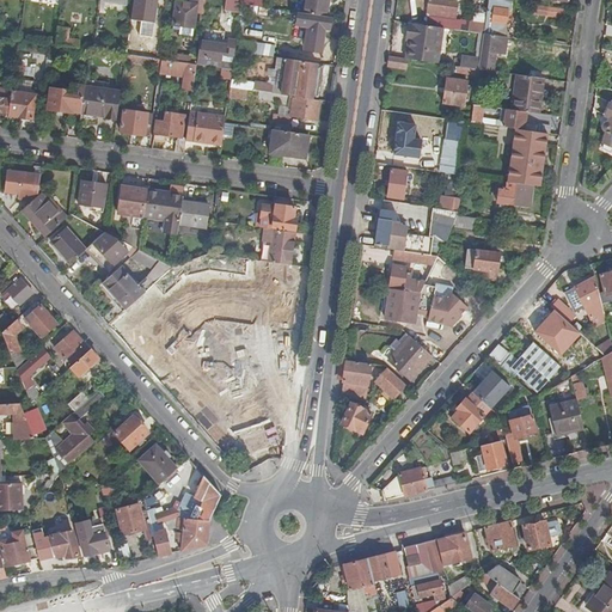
[(175,17),(173,25),(195,29),(197,14),(199,0),(187,0),(187,4),(187,7),(177,6),(175,17)]
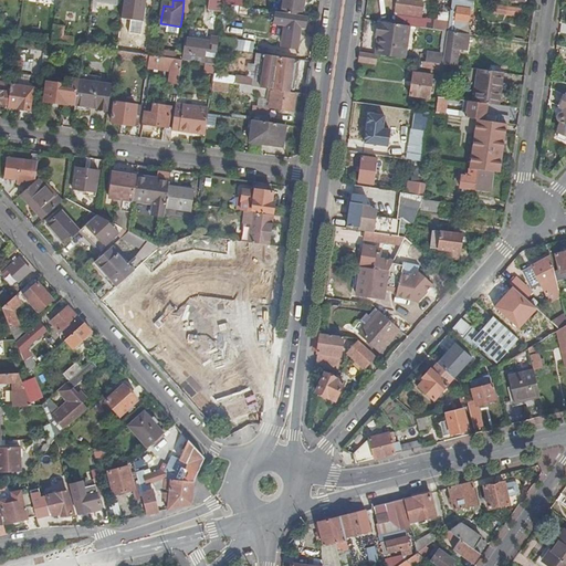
[(191,0),(189,0),(184,0),(182,13),(189,14),(191,0)]
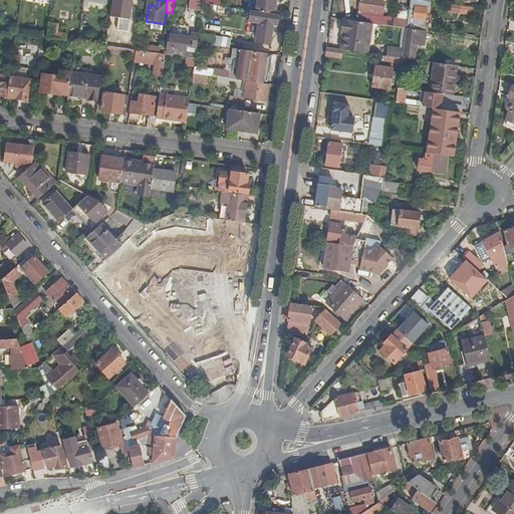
[(189,0),(188,7),(202,9),(203,0),(189,0)]
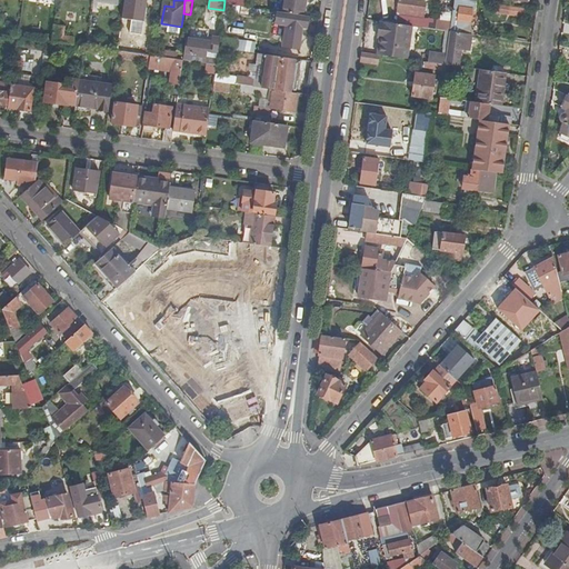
[(303,16),(306,0),(285,0),(283,13),(303,16)]
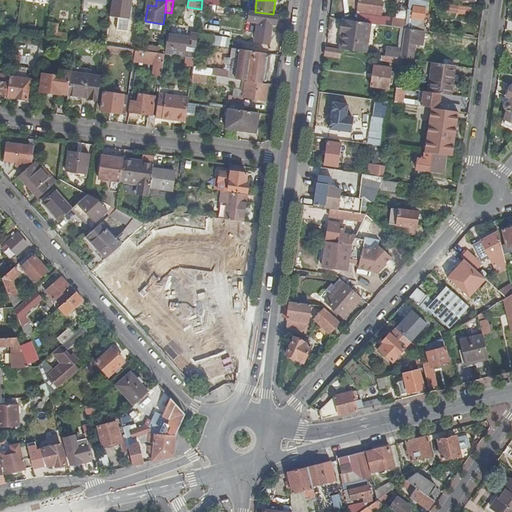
[(359,0),(358,10),(359,10),(359,12),(382,16),(385,2),(372,0),(359,0)]
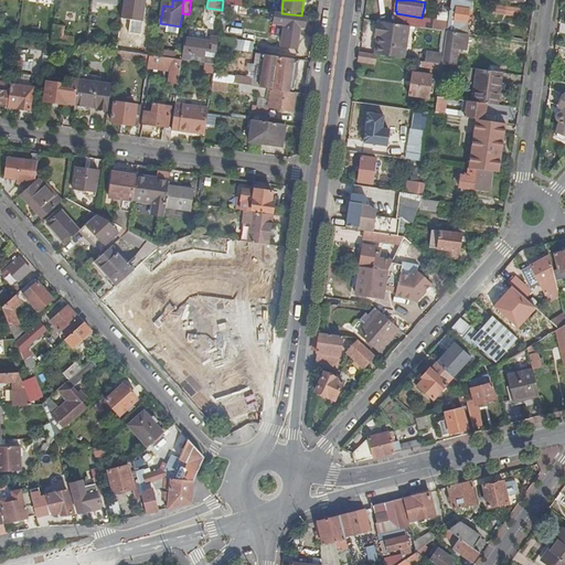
[(467,0),(465,0),(451,0),(449,22),(447,31),(469,34),(470,34),(471,22),(468,22),(469,10),(472,10),(473,1),(467,0)]
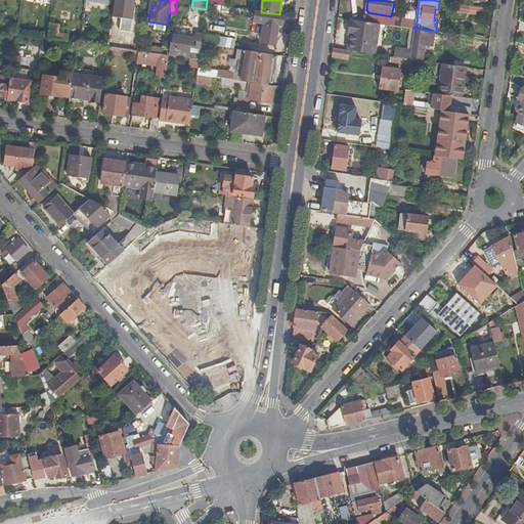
[(485,8),(472,6),(470,13),(484,15),(485,8)]
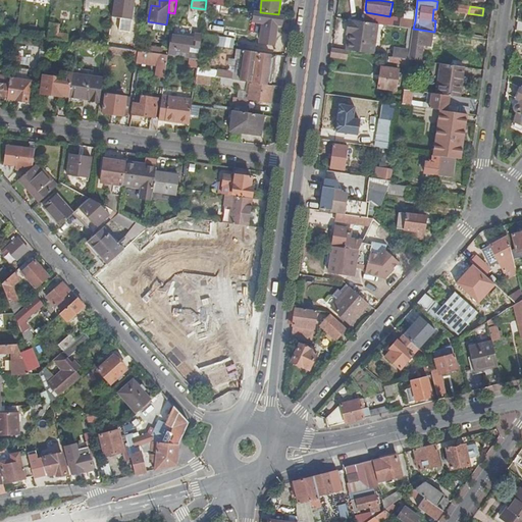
[(47,37),(65,40),(66,35),(57,34),(61,10),(51,8),(47,37)]
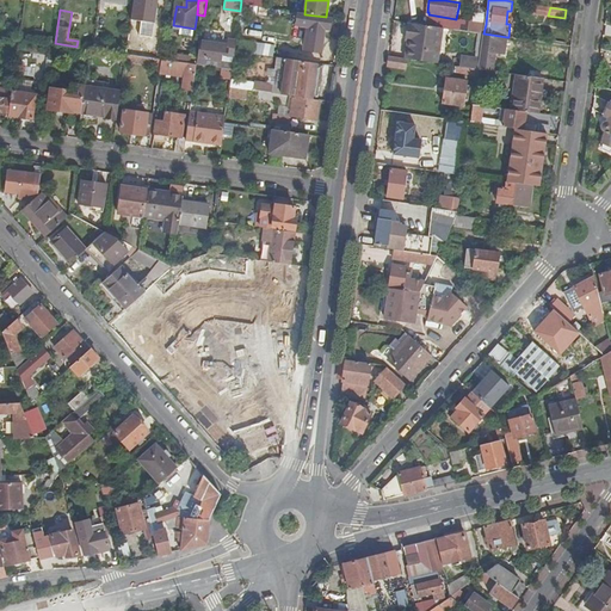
[(457,19),(456,30),(483,34),(486,24),(457,19)]
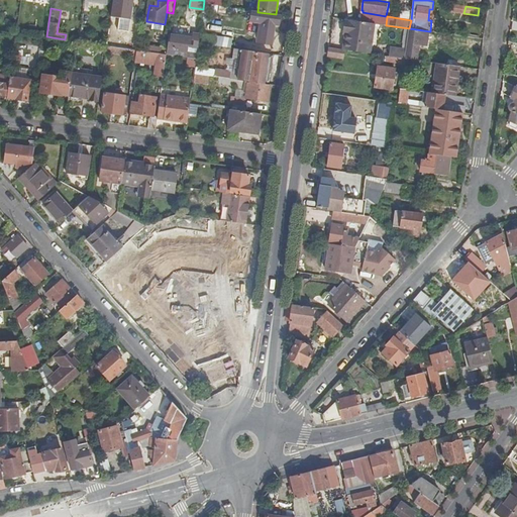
[(346,19),(345,32),(348,32),(346,50),(367,54),(371,23),(346,19)]
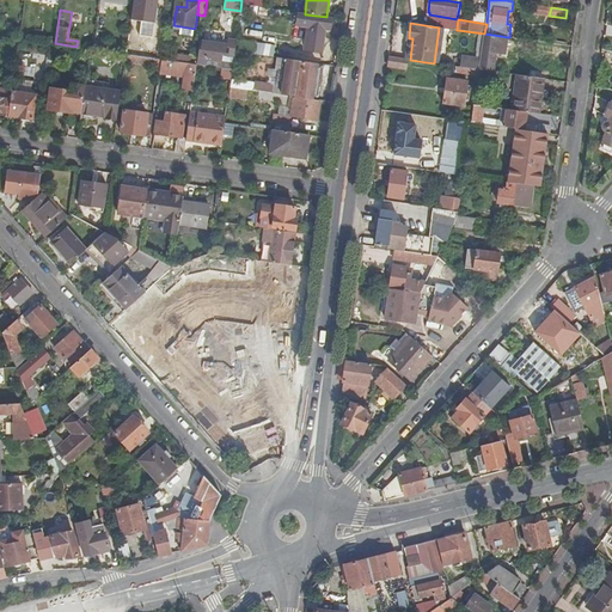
[(324,29),(311,26),(307,50),(320,51),(324,29)]
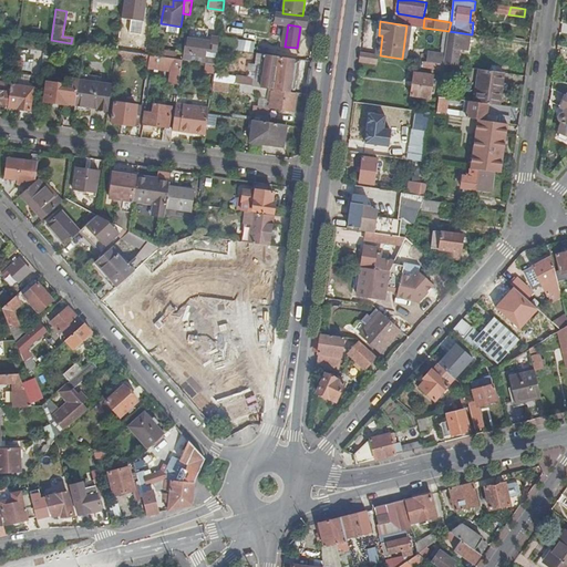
[(127,31),(125,42),(131,43),(130,52),(142,53),(145,34),(127,31)]
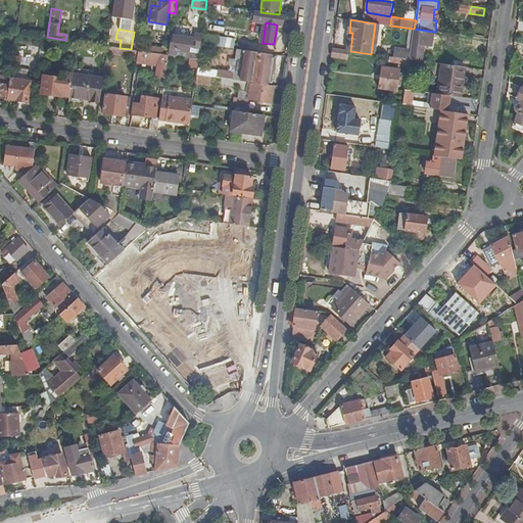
[(414,29),(411,50),(410,59),(424,61),(425,46),(432,47),(434,32),(414,29)]
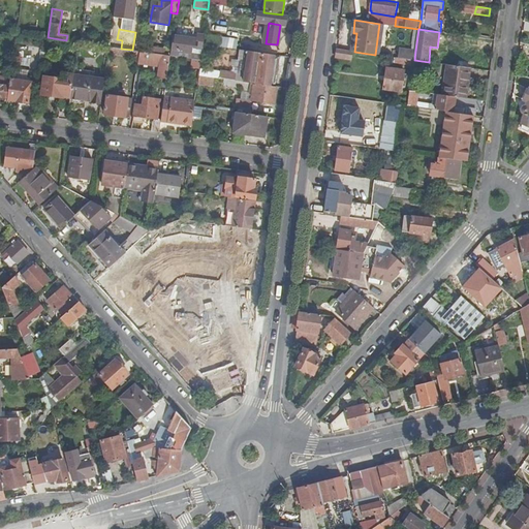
[(204,44),(220,47),(222,36),(206,33),(204,44)]
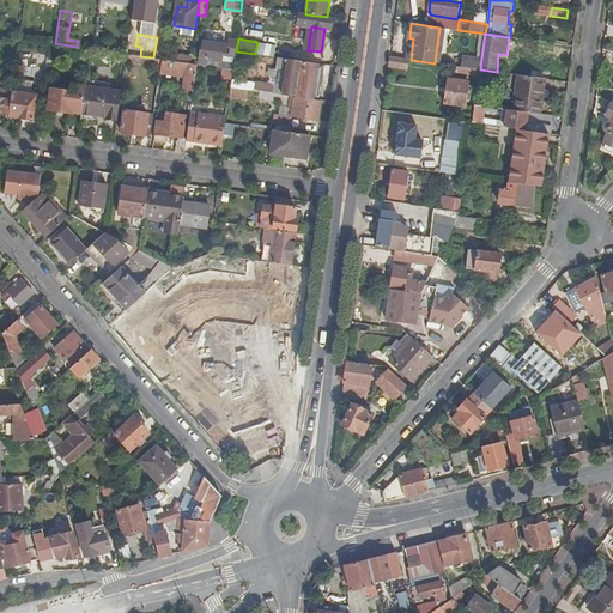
[(198,65),(219,67),(223,56),(228,58),(229,47),(201,42),(198,65)]
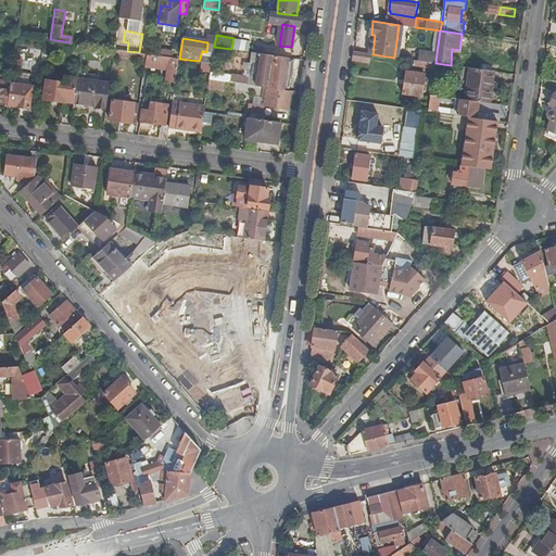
[(480,48),(478,70),(494,72),(502,73),(505,52),(480,48)]
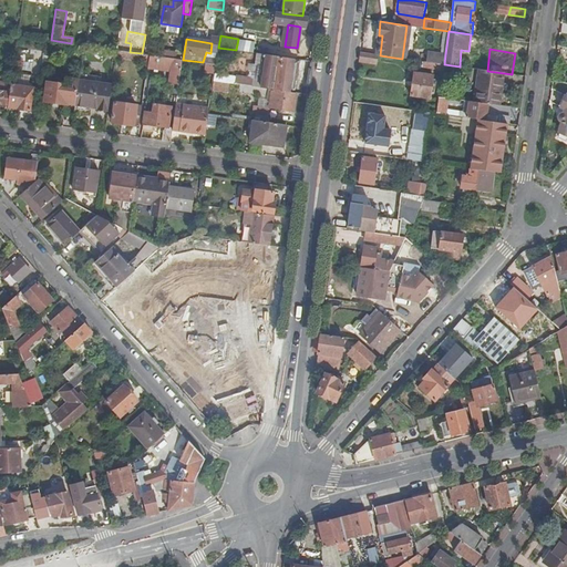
[(117,50),(116,55),(148,60),(150,54),(142,53),(130,52),(124,51),(117,50)]
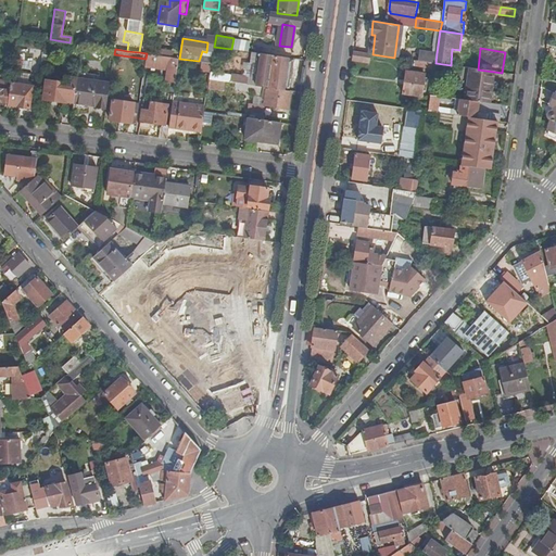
[(354,51),(353,60),(369,62),(370,53),(368,53),(354,51)]
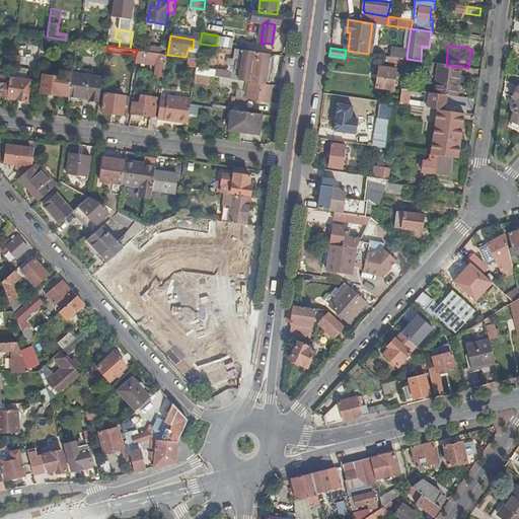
[(392,48),(391,57),(406,59),(408,50),(392,48)]
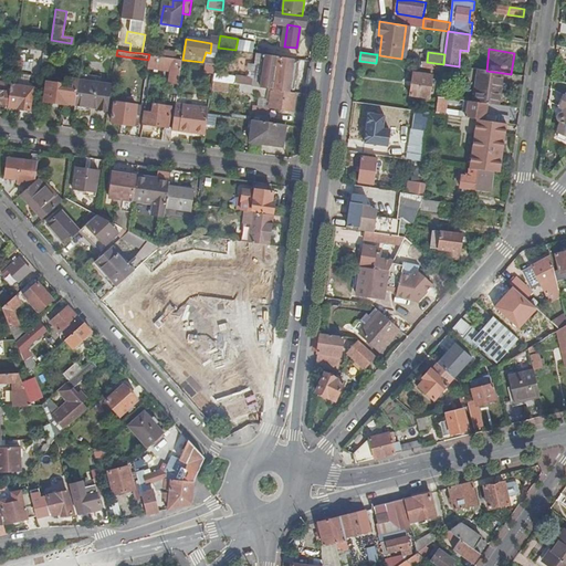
[(178,85),(182,60),(154,55),(149,54),(148,60),(147,67),(154,69),(154,71),(158,72),(158,69),(170,71),(169,83),(178,85)]
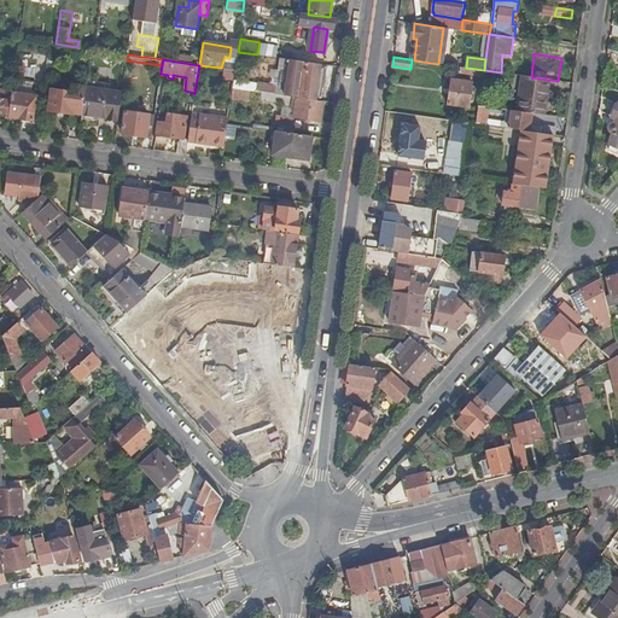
[(319,100),(324,65),(290,59),(285,88),(279,87),(279,94),(295,97),(297,97),(319,100)]
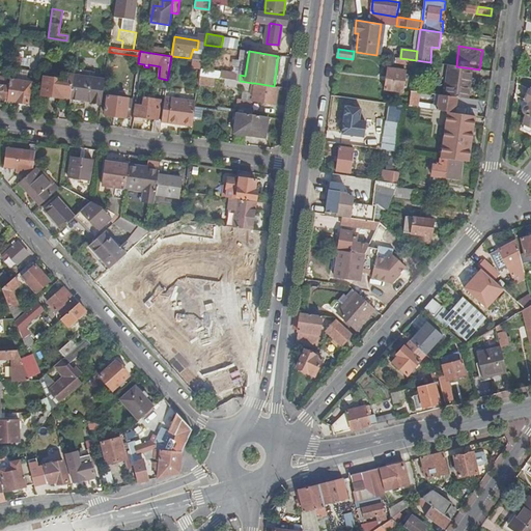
[(202,60),(194,59),(193,66),(201,67),(201,66),(202,60)]
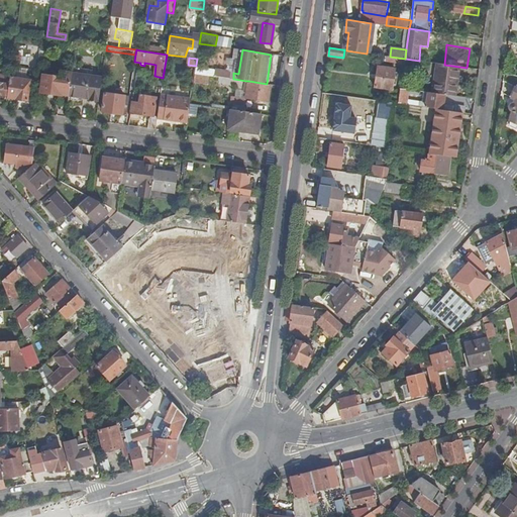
[(445,95),(455,96),(459,67),(444,65),(437,64),(433,93),(445,95)]
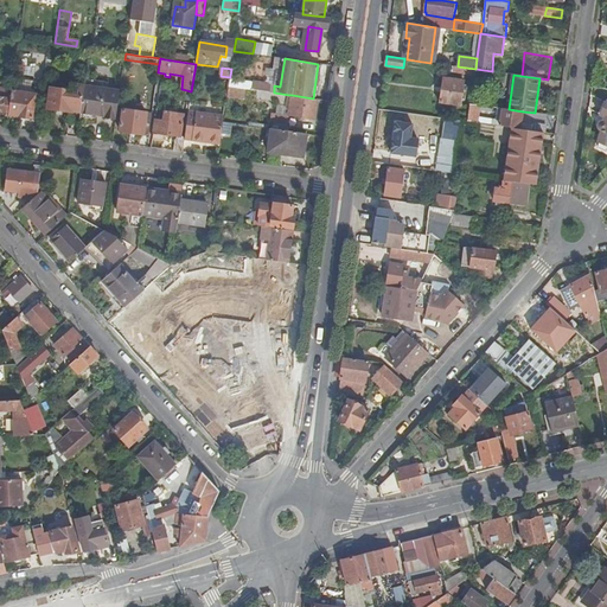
[(253,80),(230,76),(230,77),(229,87),(244,89),(251,90),(253,80)]
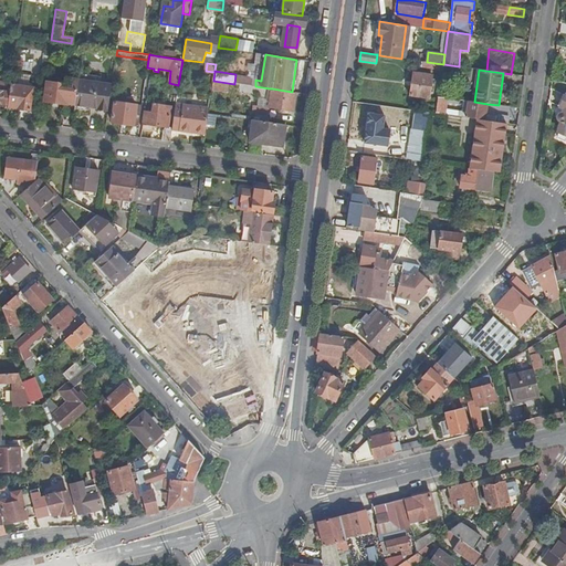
[(253,77),(236,74),(234,84),(248,85),(251,86),(253,77)]
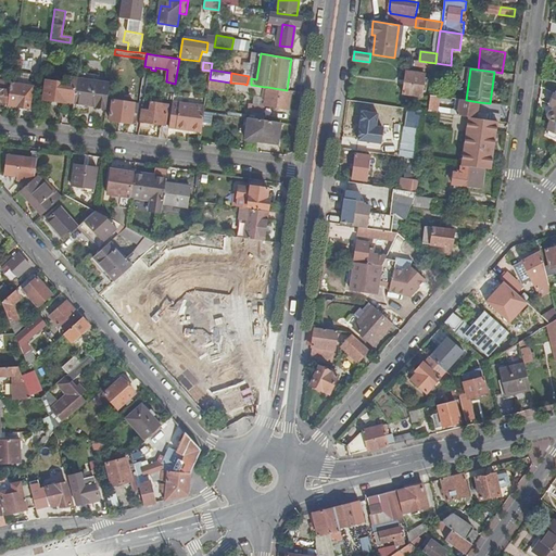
[(404,95),(422,97),(426,75),(407,73),(404,95)]
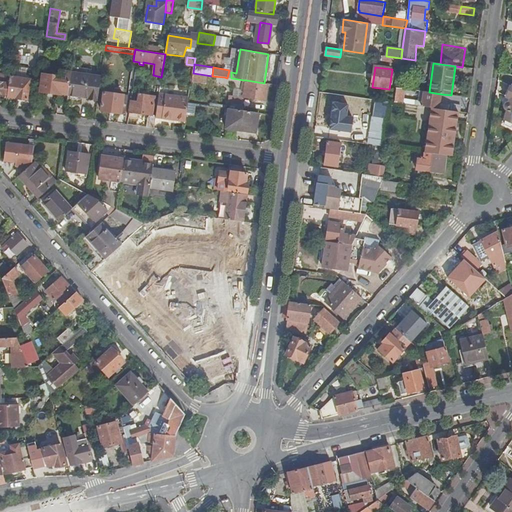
[(60,92),(67,94),(71,72),(59,70),(58,76),(42,73),(40,91),(60,94),(60,92)]
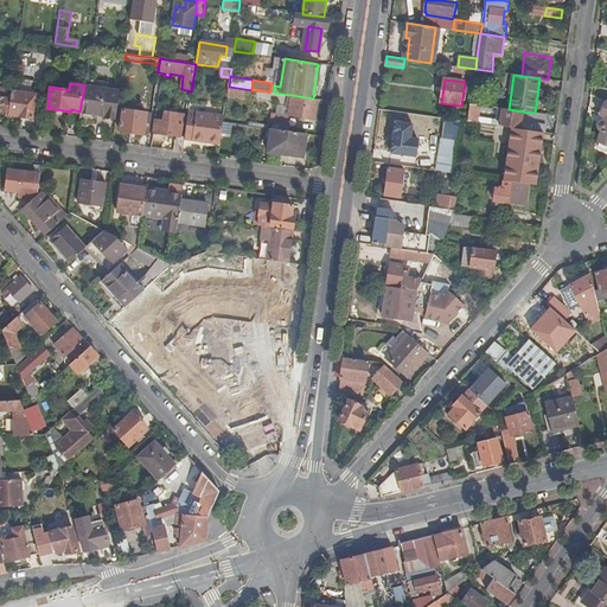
[(103,117),(115,119),(120,90),(84,85),(80,112),(104,115),(103,117)]
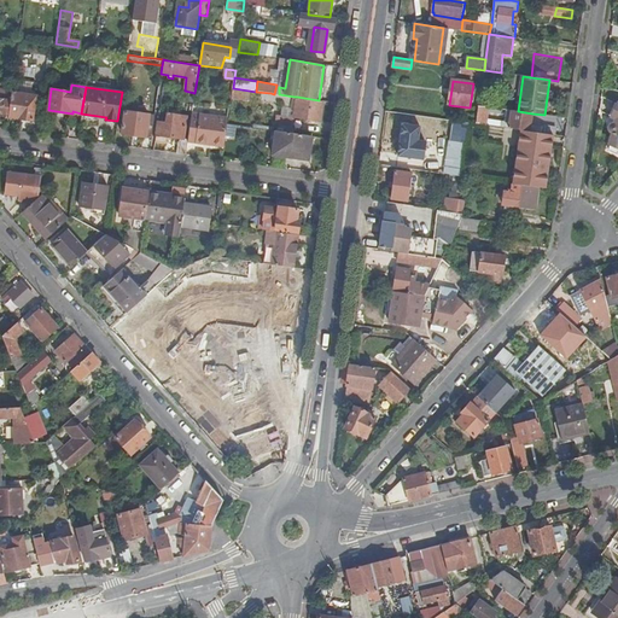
[(233,88),(229,109),(246,111),(249,91),(233,88)]
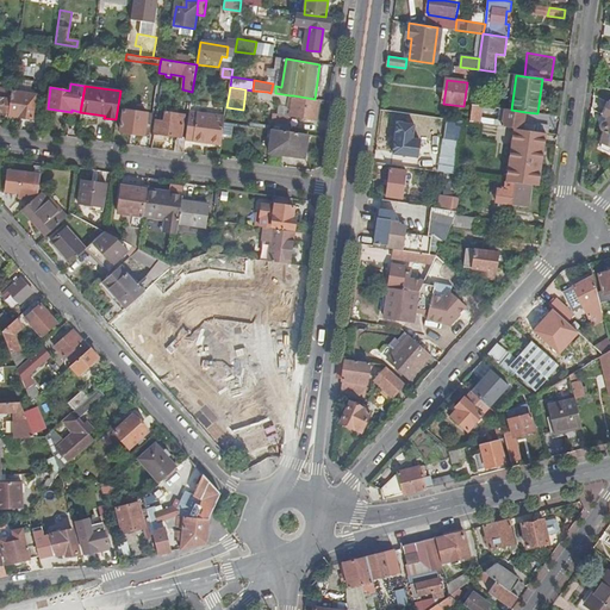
[(0,91),(0,112),(8,113),(12,92),(0,91)]
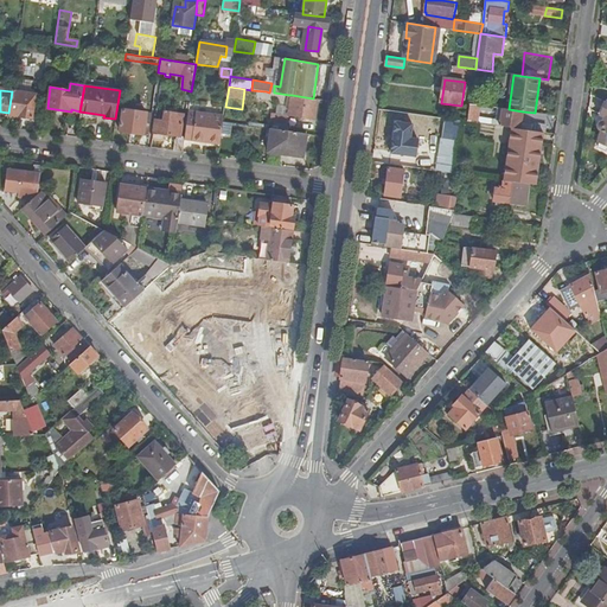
[(36,95),(12,90),(12,91),(8,113),(8,115),(32,119),(36,95)]
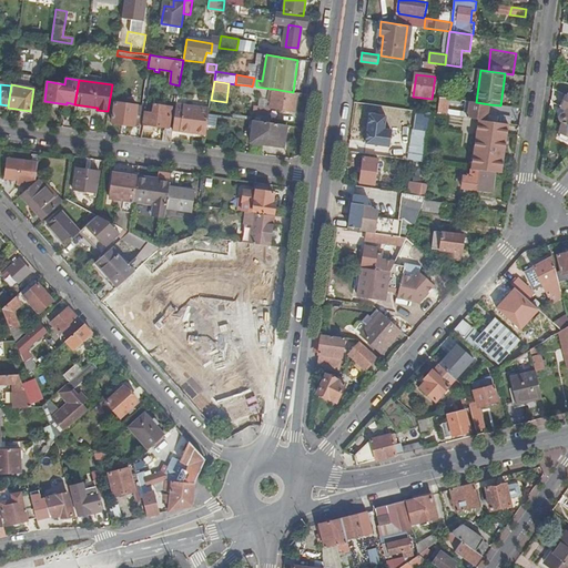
[(252,87),(249,85),(247,92),(270,95),(271,89),(256,87),(252,87)]
